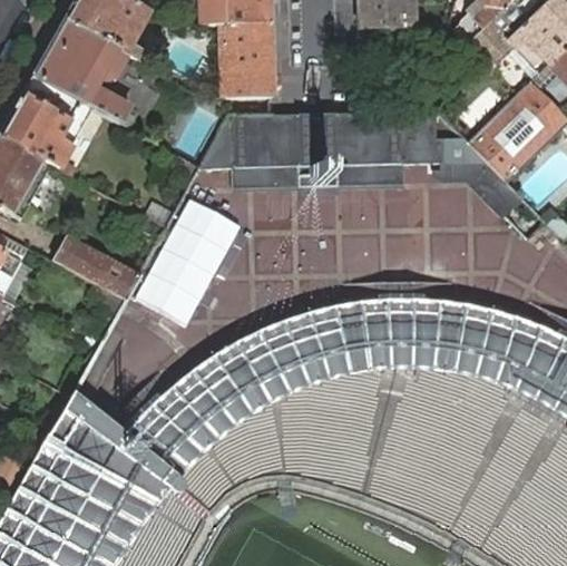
[(74,0),(65,16),(128,52),(138,58),(143,50),(130,44),(149,10),(149,9),(140,2),(135,0),(74,0)]
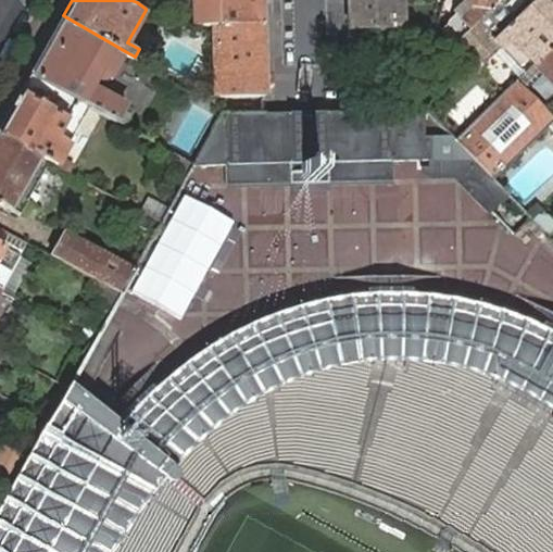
[(196,0),(197,23),(218,22),(265,20),(264,0),(196,0)]
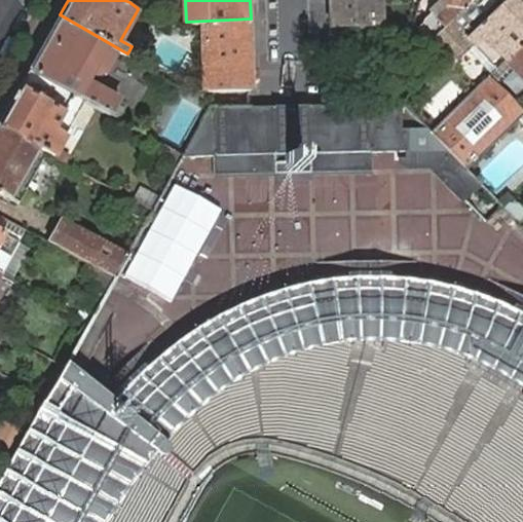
[(331,0),(333,26),(383,25),(382,0),(331,0)]
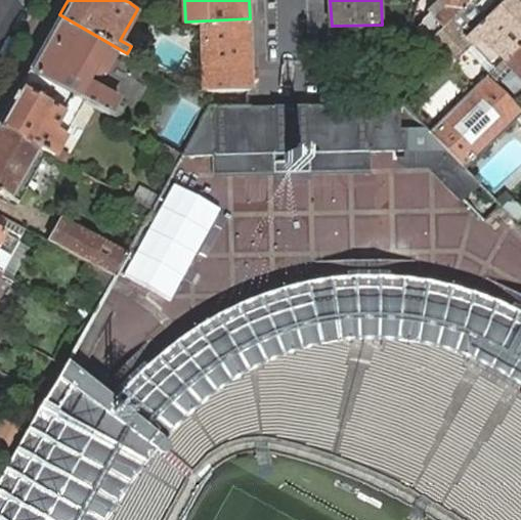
[(422,20),(416,27),(429,40),(469,0),(443,0),(430,13),(426,14),(423,17),(422,20)]
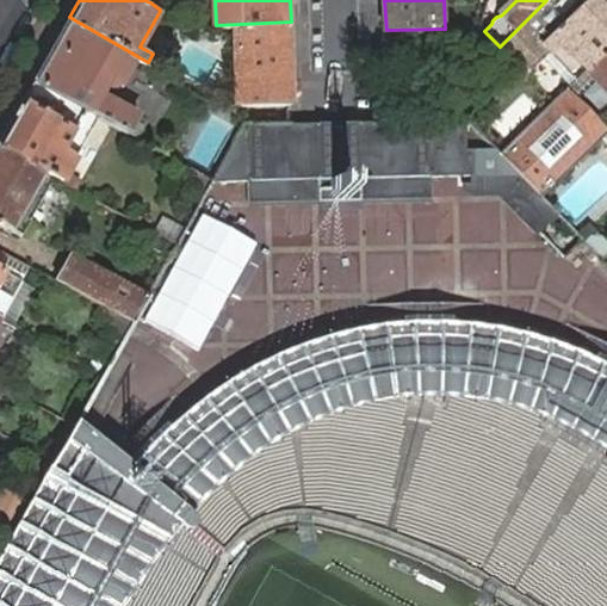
[(546,0),(500,47),(519,66),(524,62),(531,69),(550,51),(576,78),(586,68),(606,48),(606,2),(604,0),(546,0)]
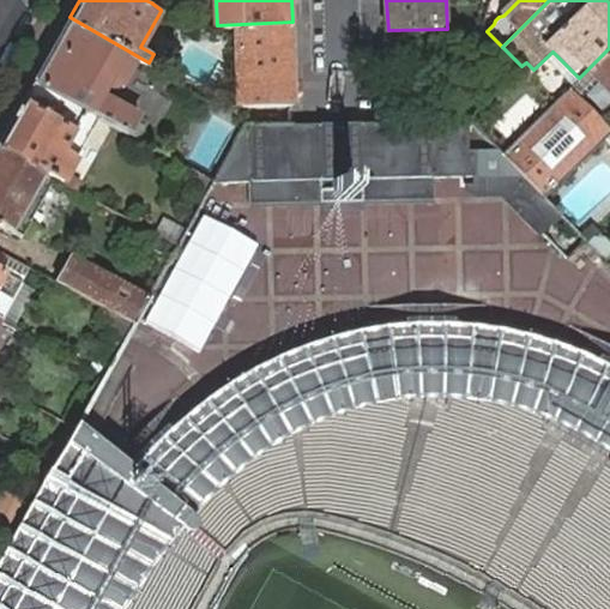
[(70,17),(36,79),(92,110),(101,115),(131,132),(136,122),(140,113),(119,101),(108,95),(103,91),(109,79),(115,83),(124,82),(138,56),(70,17)]
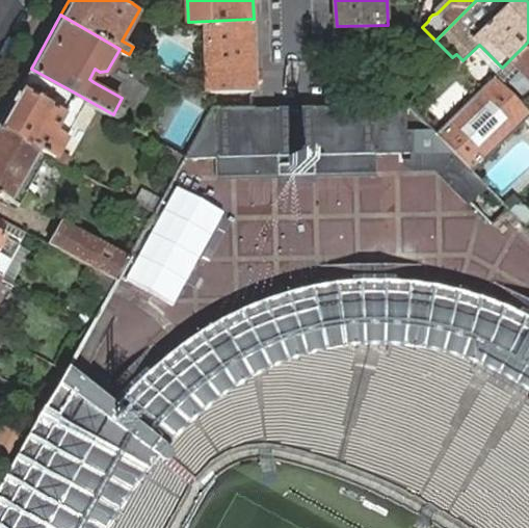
[(210,89),(257,89),(256,57),(254,19),(209,21),(210,89)]
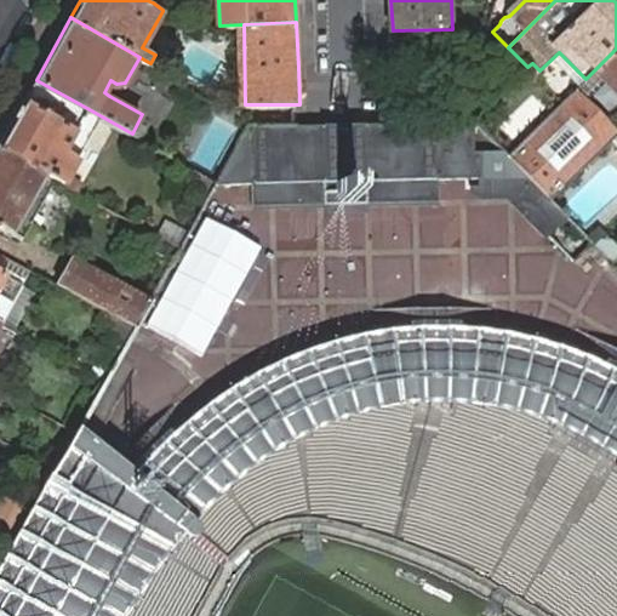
[(616,49),(595,69),(609,83),(598,93),(605,101),(612,95),(616,98),(616,49)]
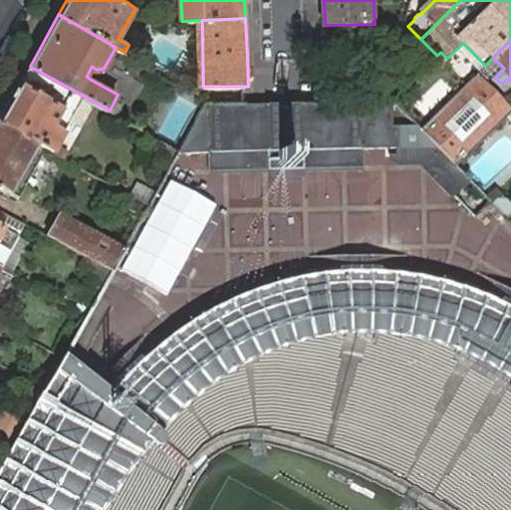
[(48,147),(54,150),(65,130),(84,96),(77,92),(30,66),(21,82),(0,118),(0,119),(41,143),(48,147)]
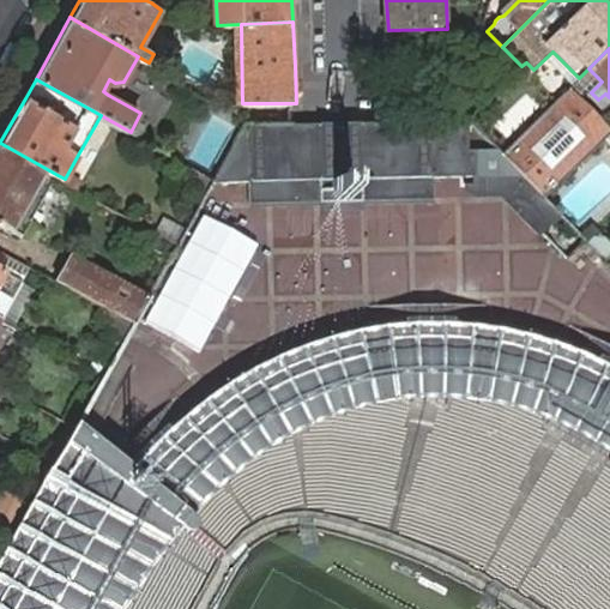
[(514,162),(545,194),(599,143),(591,136),(595,133),(590,130),(601,120),(569,88),(503,152),(514,162)]
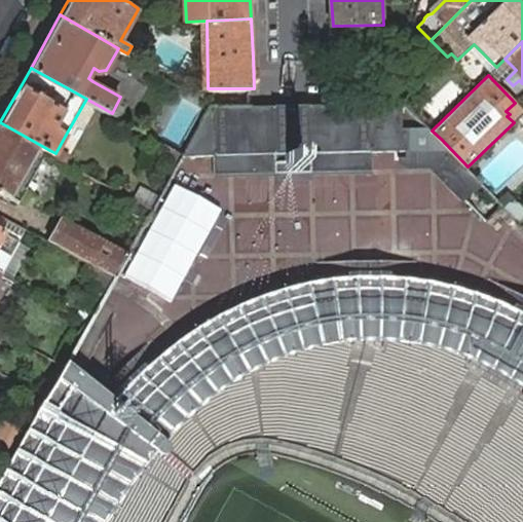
[(212,104),(182,155),(216,153),(216,173),(296,171),(373,169),(373,150),(409,148),(409,156),(401,156),(402,160),(404,163),(408,164),(409,163),(409,165),(432,164),(465,197),(467,195),(489,218),(503,203),(468,166),(441,139),(410,140),(410,127),(403,127),(403,100),(334,102),(294,102),(253,103),(212,104)]
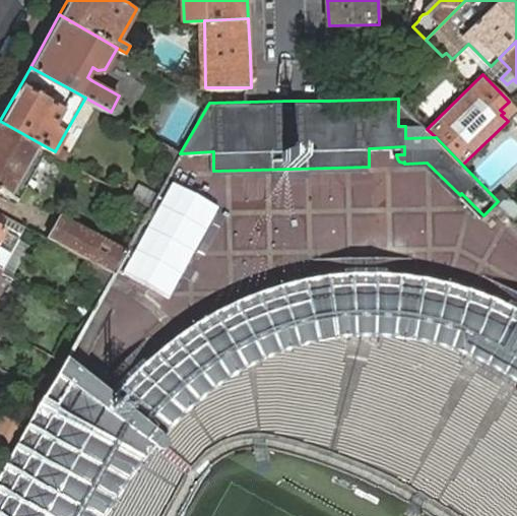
[(516,109),(509,102),(500,110),(504,113),(501,115),(508,121),(514,115),(516,113),(516,109)]
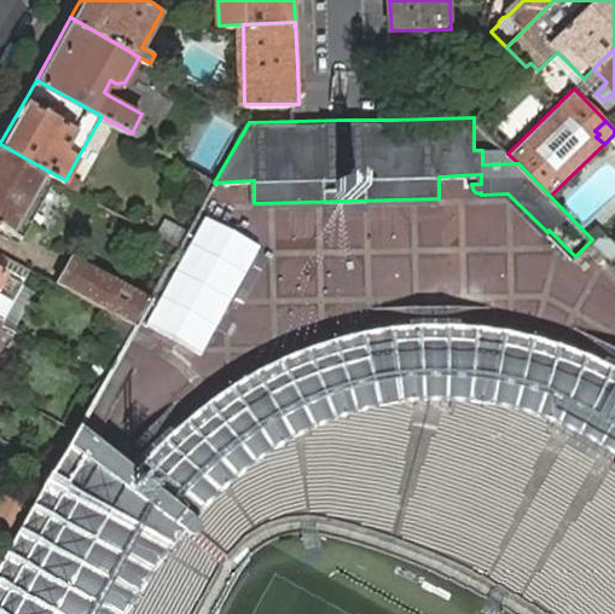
[(0,144),(0,220),(0,221),(6,224),(12,227),(25,235),(35,219),(25,214),(50,172),(0,144)]
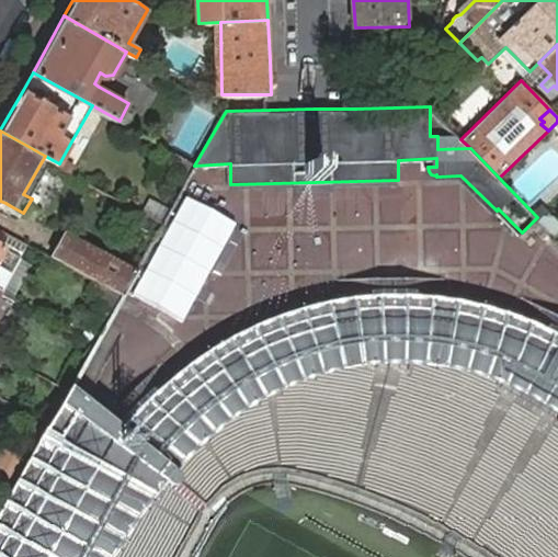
[(23,194),(32,199),(53,160),(45,156),(23,194)]
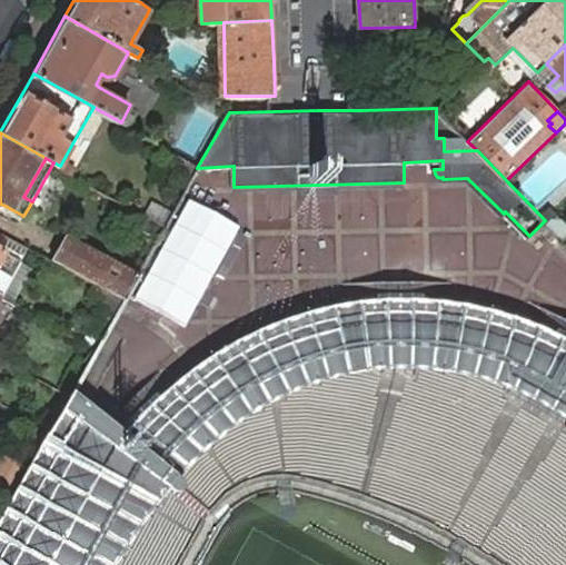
[(194,324),(242,218),(189,192),(140,298),(194,324)]
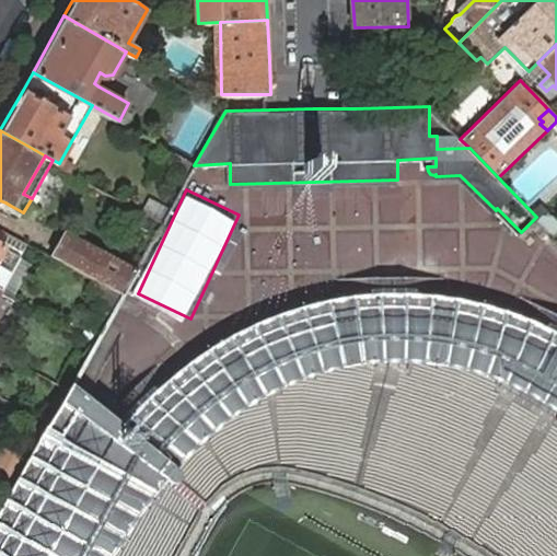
[(556,216),(547,207),(537,218),(554,233),(556,231),(556,216)]
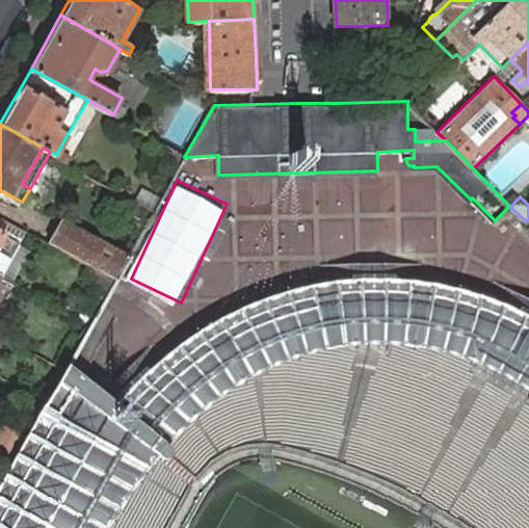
[(89,263),(116,279),(128,256),(63,219),(51,241),(89,263)]
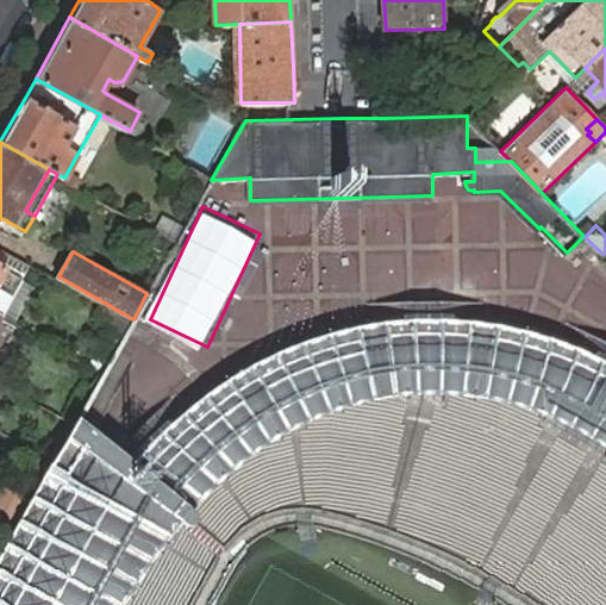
[(0,262),(0,312),(1,313),(23,275),(7,266),(0,262)]
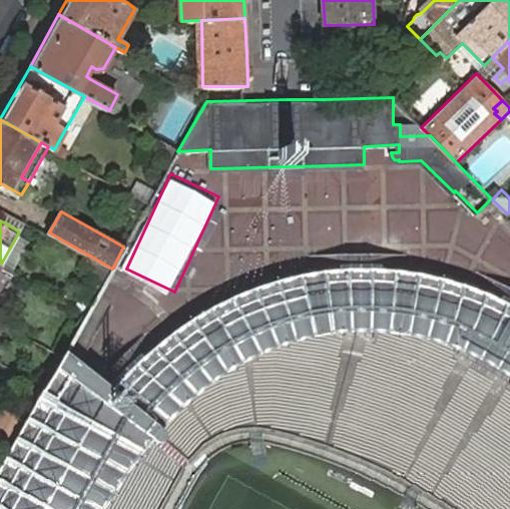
[(19,231),(1,264),(12,270),(29,237),(19,231)]
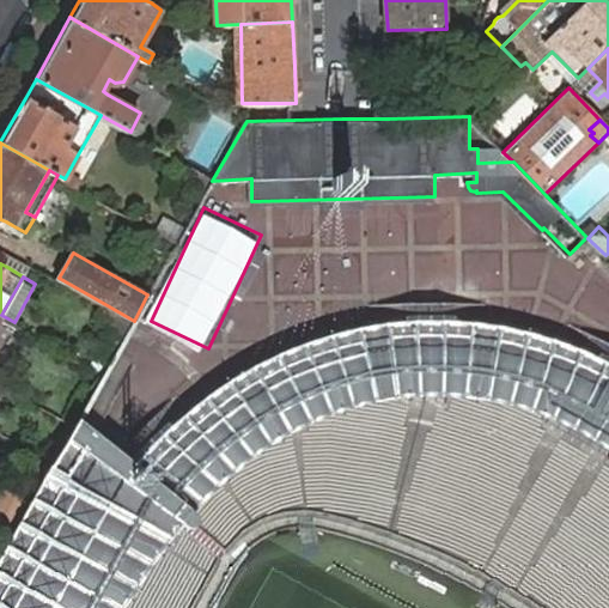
[(90,365),(104,372),(116,352),(134,321),(103,303),(95,318),(98,321),(96,326),(103,330),(90,353),(95,356),(90,365)]
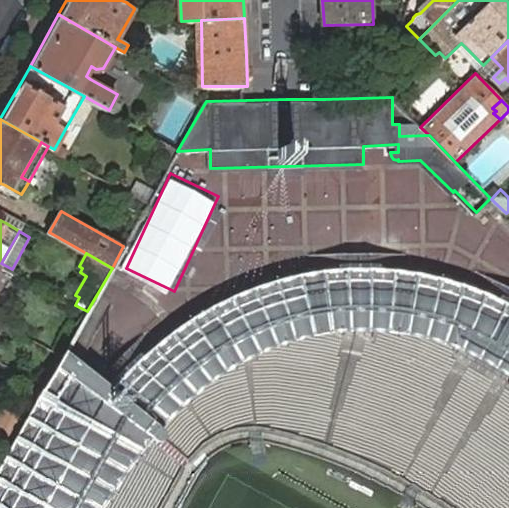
[(116,383),(110,388),(192,455),(201,446),(213,437),(230,429),(245,427),(262,425),(277,427),(291,429),(310,434),(366,456),(418,481),(461,507),(508,507),(508,301),(442,276),(371,266),(361,266),(351,267),(274,279),(226,297),(184,322),(157,340),(116,383)]
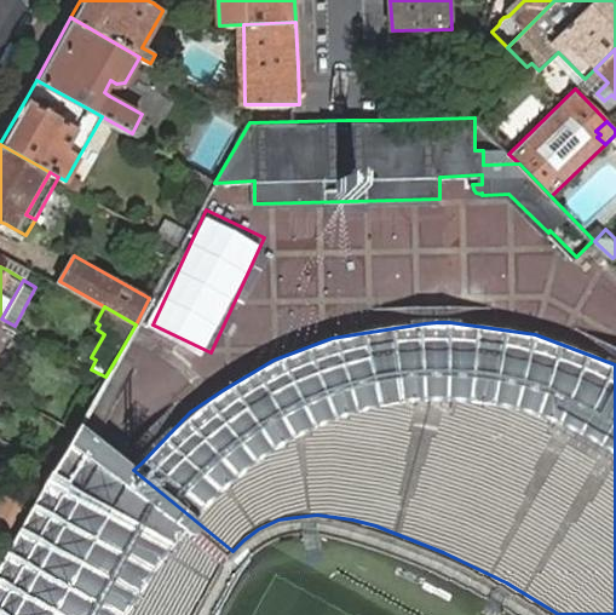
[(0,614),(196,614),(232,551),(133,470),(78,425),(32,509),(11,545),(0,565),(0,614)]
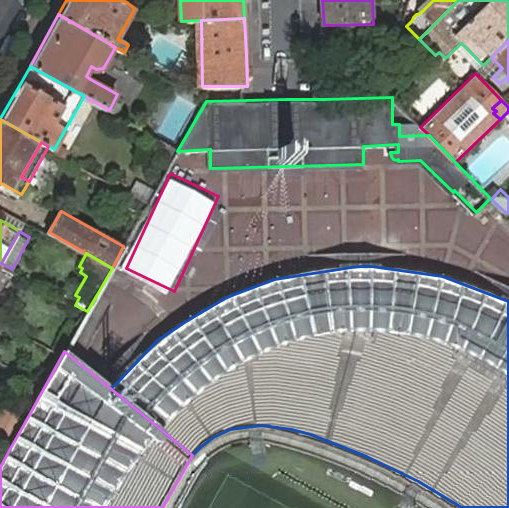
[(0,410),(0,445),(9,450),(26,420),(3,407),(0,410)]
